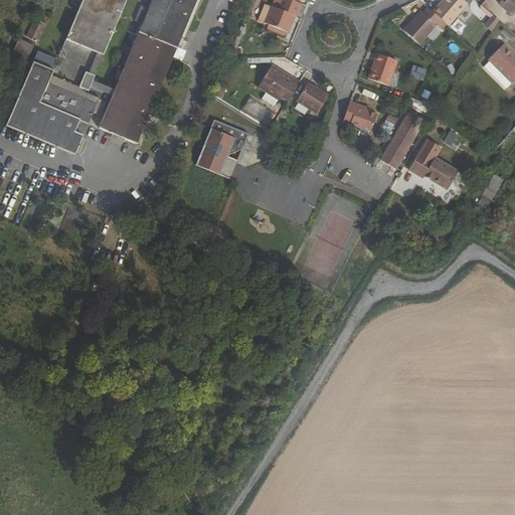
[(36,50),(30,65),(83,88),(89,90),(91,84),(95,86),(97,80),(93,78),(126,0),(80,0),(56,58),(36,50)]
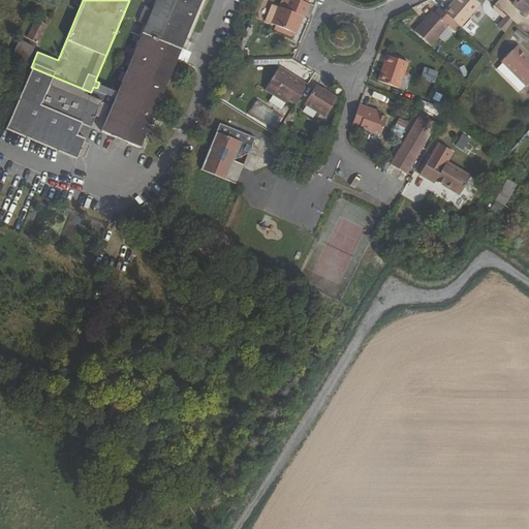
[(120,81),(116,91),(99,83),(97,88),(114,96),(99,129),(137,146),(199,0),(154,0),(150,10),(144,7),(137,22),(145,25),(133,51),(126,48),(119,63),(127,66),(124,72),(120,81)]
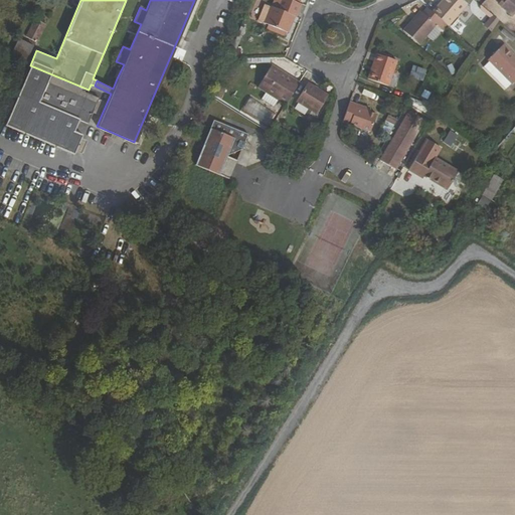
[(295,14),(297,15),(302,3),(300,2),(295,0),(281,0),(278,7),(272,4),(265,20),(287,30),(289,27),(287,26),(293,13),(295,14)]
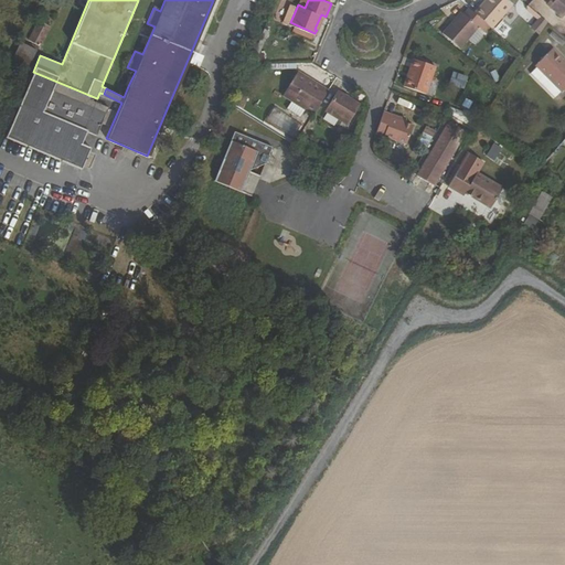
[(491,0),(483,9),(481,8),(475,16),(484,23),(492,30),(512,7),(504,0),(491,0)]
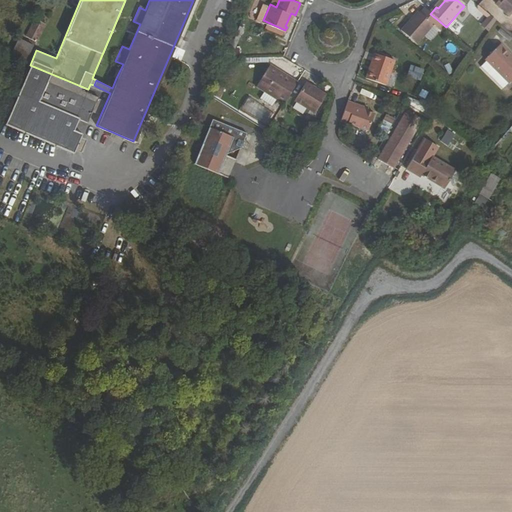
[(445,0),(442,0),(436,7),(438,8),(445,0)]
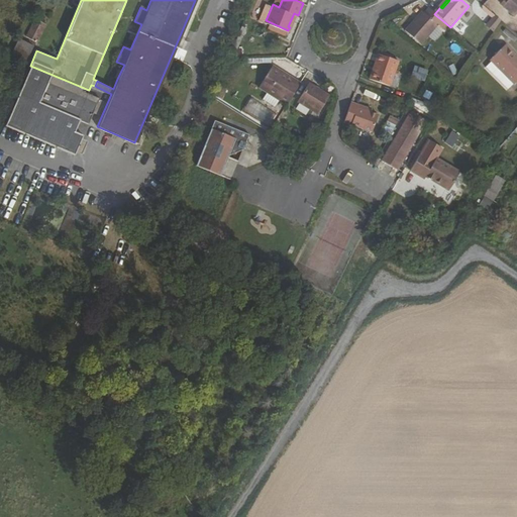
[(516,0),(503,0),(508,4),(505,7),(516,16),(516,14),(516,0)]
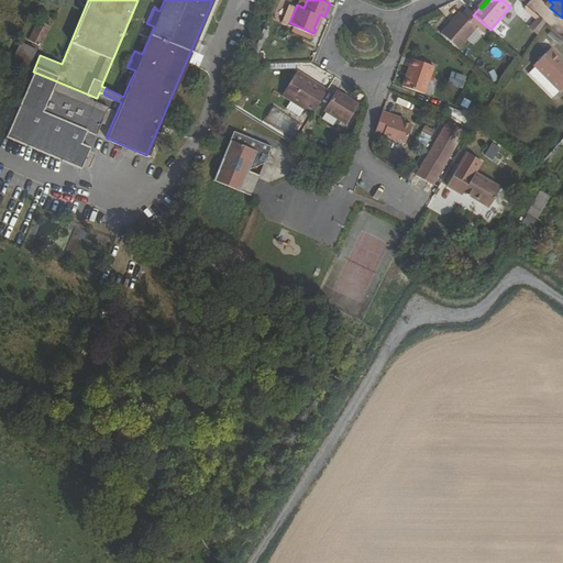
[(528,8),(527,9),(527,12),(538,20),(540,17),(528,8)]
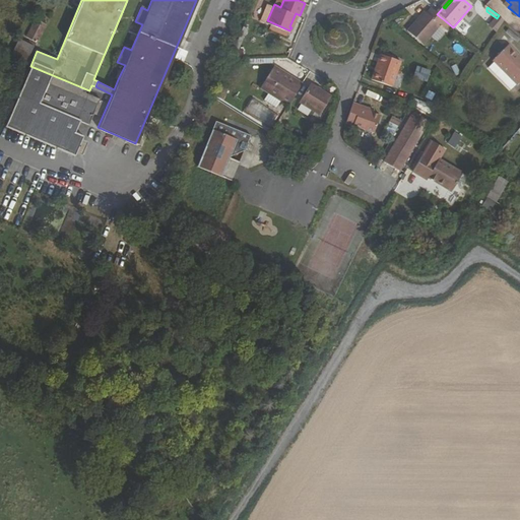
[(425,45),(446,21),(437,14),(432,9),(427,14),(418,23),(416,21),(408,30),(425,45)]
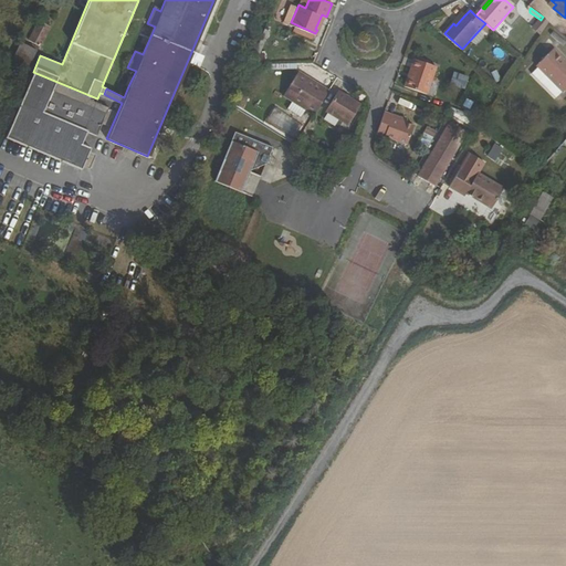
[(464,16),(462,13),(453,23),(456,25),(464,16)]
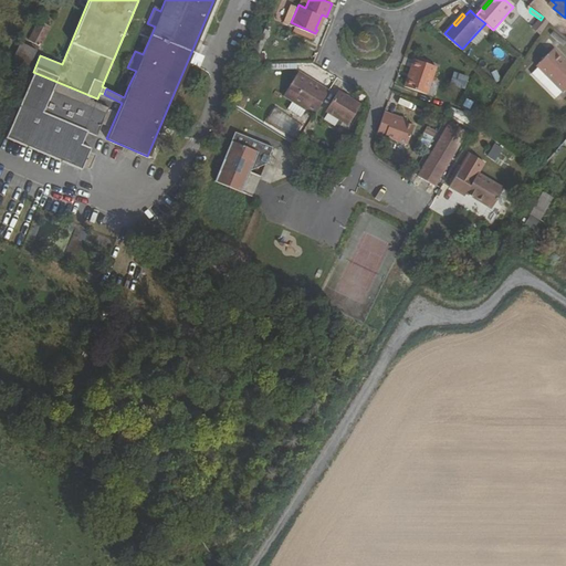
[(541,20),(535,27),(544,32),(551,22),(543,17),(541,20)]
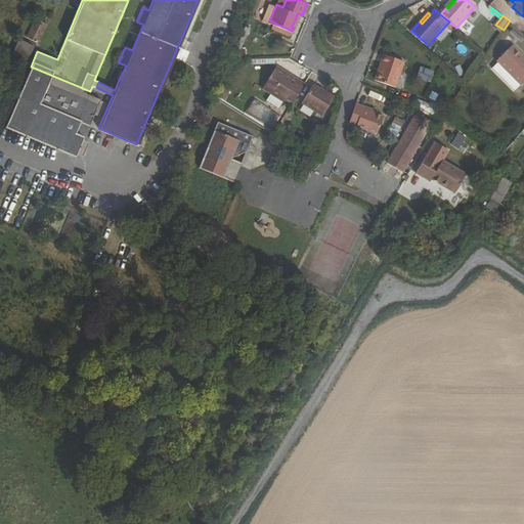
[(34,22),(27,37),(32,39),(40,25),(34,22)]
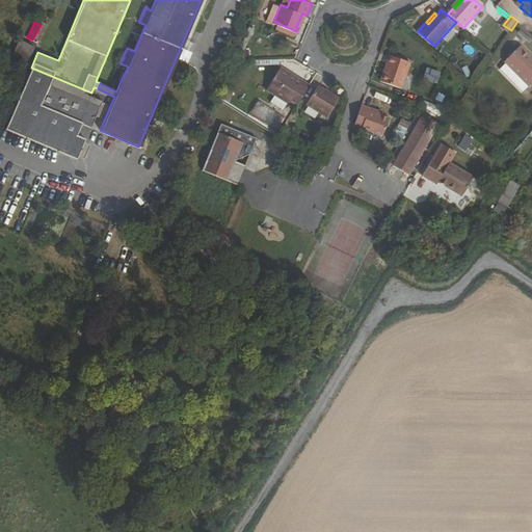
[(136,23),(131,33),(139,36),(144,27),(136,23)]
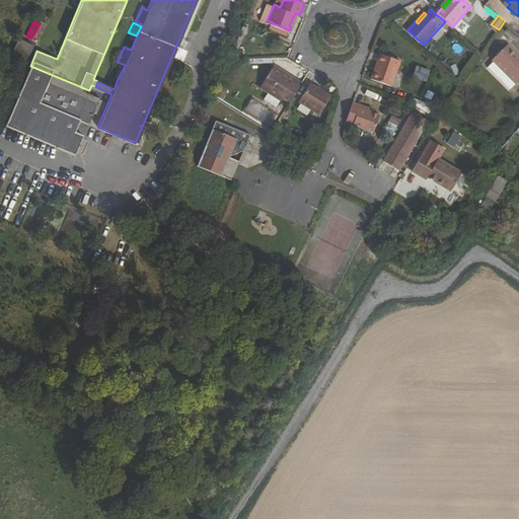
[(36,41),(44,26),(40,24),(31,39),(36,41)]
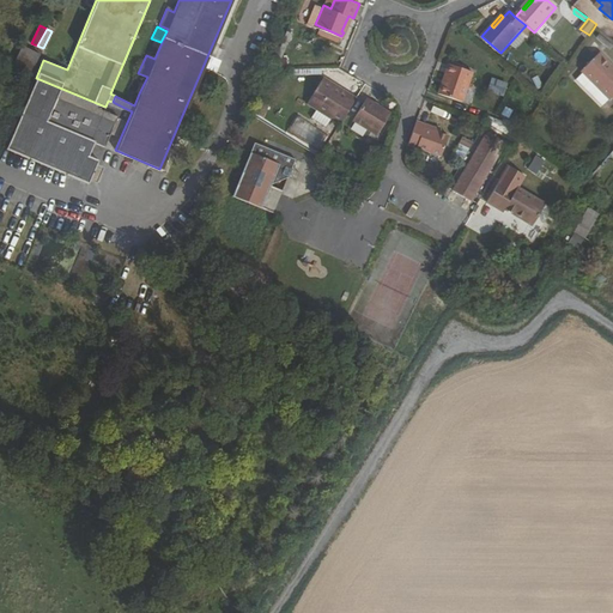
[(287,37),(283,35),(272,59),(277,60),(287,37)]
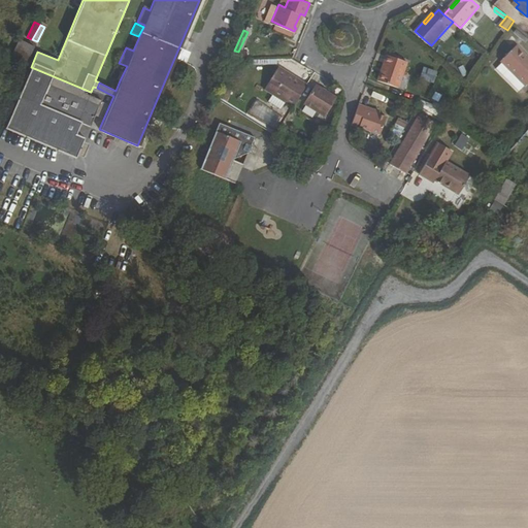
[(12,55),(22,59),(30,44),(21,39),(12,55)]
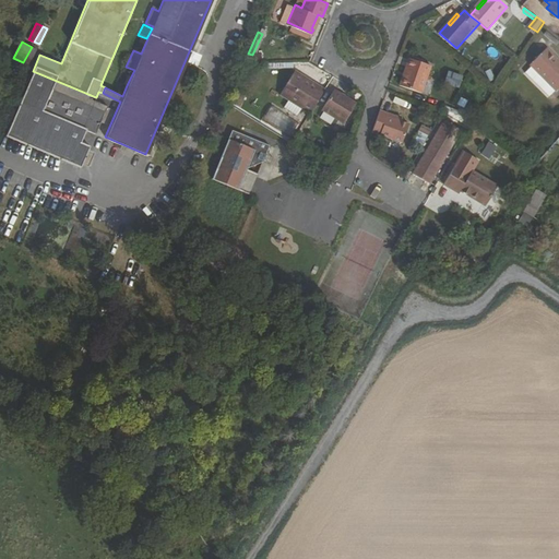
[(485,51),(495,59),(500,52),(490,45),(485,51)]
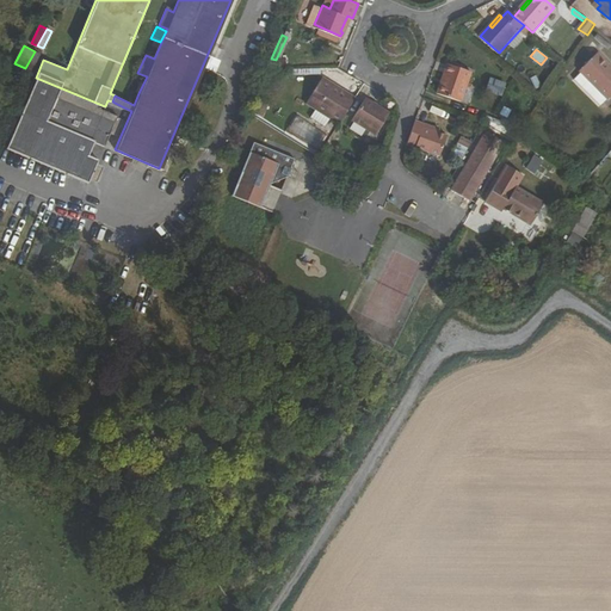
[(31,71),(41,54),(35,51),(25,68),(31,71)]
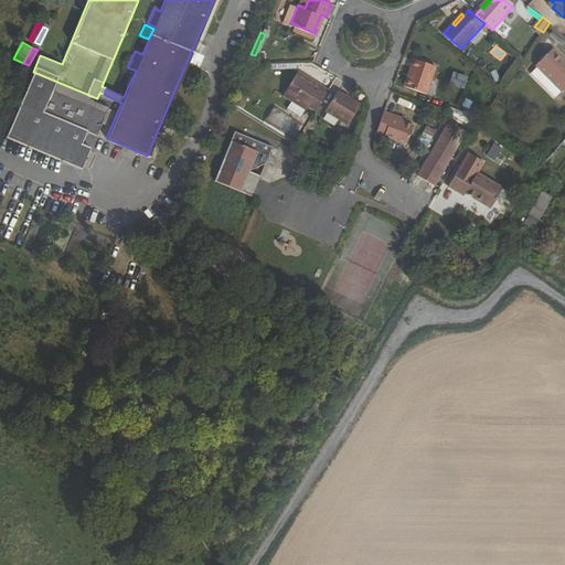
[(564,56),(555,48),(539,65),(540,66),(533,73),(558,96),(564,89),(564,56)]
